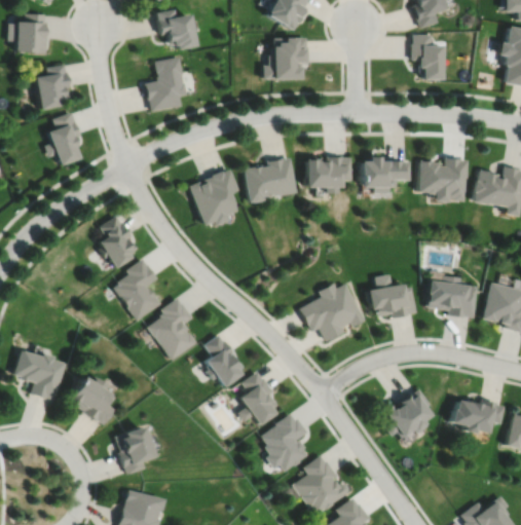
[(274,0),(274,1),(273,0),(265,14),(267,14),(265,17),(284,28),(284,27),(292,31),(296,24),(297,25),(301,17),(300,16),(304,9),(303,8),(307,0),(274,0)]
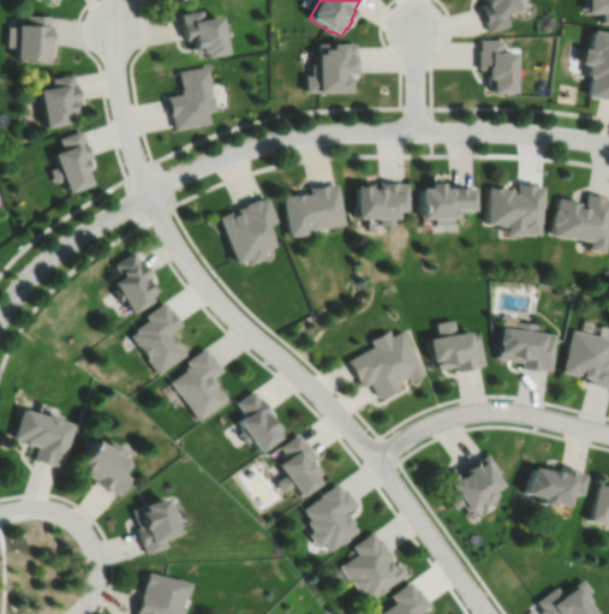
[(484,0),(487,6),(481,7),(487,25),(488,25),(490,34),(511,28),(507,17),(519,13),(515,4),(523,1),(521,0),(484,0)]
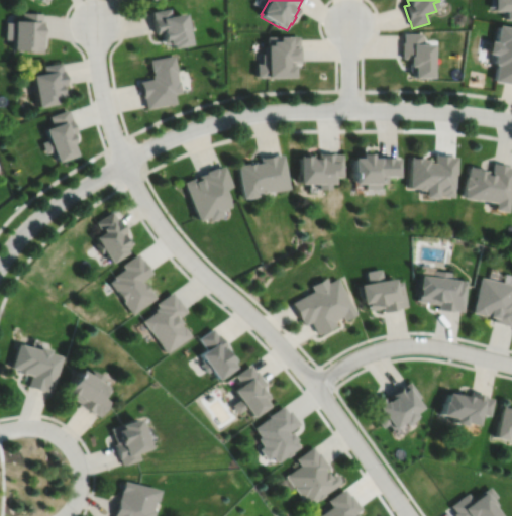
[(511,0),(497,0),(497,13),(508,13),(508,21),(511,21),(511,0)]
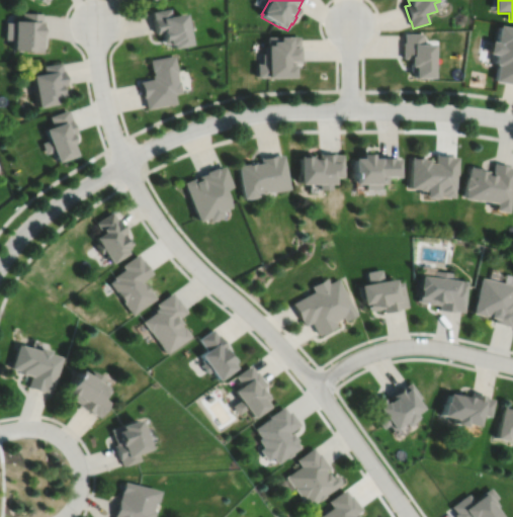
[(154,13),(155,21),(154,21),(157,36),(162,35),(164,47),(166,47),(167,48),(169,47),(170,51),(188,48),(183,16),(171,18),(169,10),(154,13)]
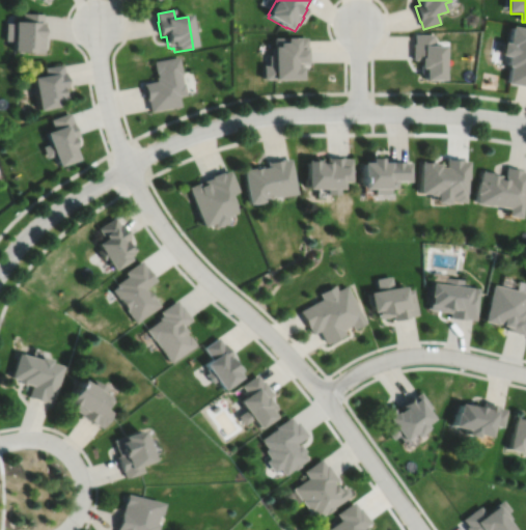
[(9,25),(8,43),(16,44),(16,54),(47,56),(49,24),(46,23),(46,17),(26,15),(26,24),(17,24),(17,25),(9,25)]
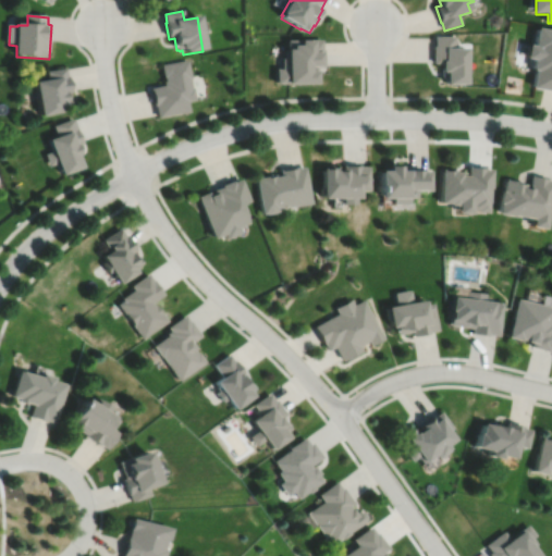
[(551,31),(541,29),(537,48),(531,47),(529,60),(538,62),(536,72),(539,72),(536,89),(551,91),(551,31)]
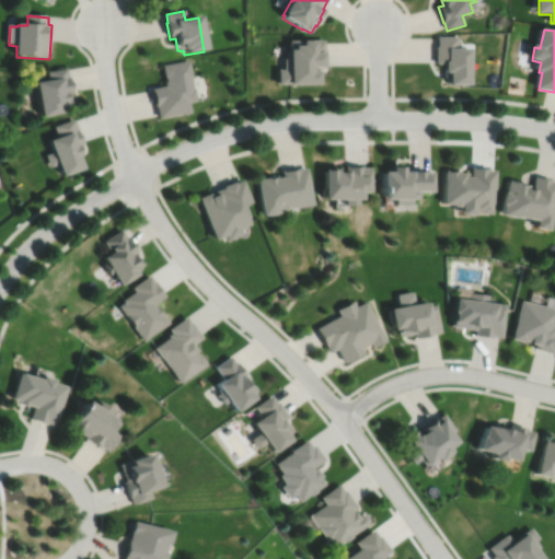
[(439,38),(439,47),(438,47),(438,65),(446,65),(446,74),(450,74),(450,86),(471,86),(471,50),(460,50),(460,38),(439,38)]
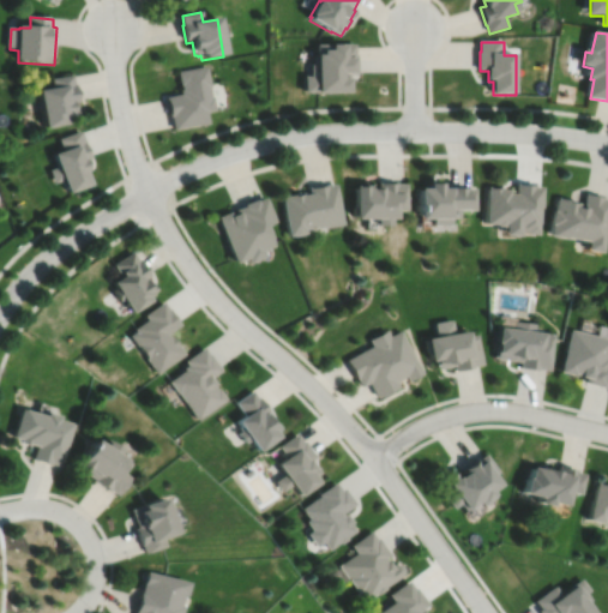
[(318,46),(318,56),(315,56),(315,66),(312,66),(312,78),(306,78),(306,94),(317,94),(317,96),(349,96),(349,94),(351,94),(351,76),(359,76),(359,56),(356,56),(356,46),(344,46),(344,47),(333,47),(333,46),(318,46)]
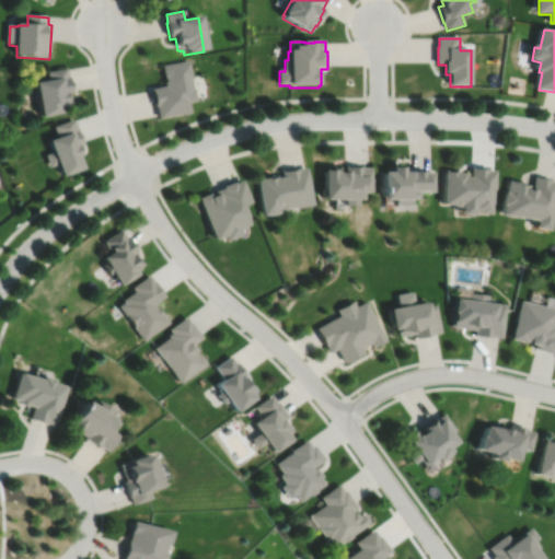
[(191,62),(165,67),(168,80),(169,80),(170,83),(168,84),(169,88),(154,91),(158,108),(159,108),(161,120),(192,115),(189,103),(198,102),(191,62)]
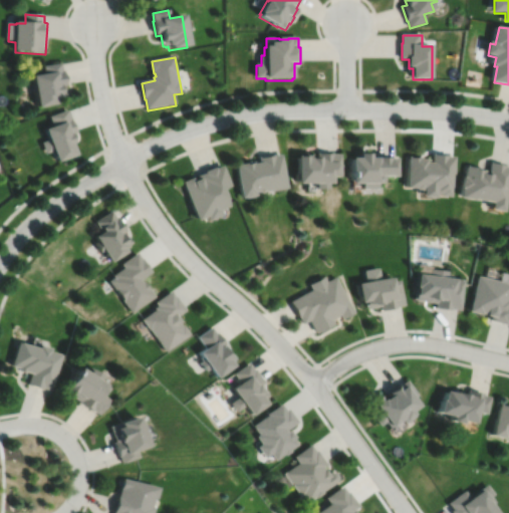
[(46,67),(47,76),(34,78),(39,109),(58,106),(57,102),(63,101),(62,99),(68,98),(67,91),(63,92),(63,87),(68,87),(66,72),(64,72),(63,64),(46,67)]
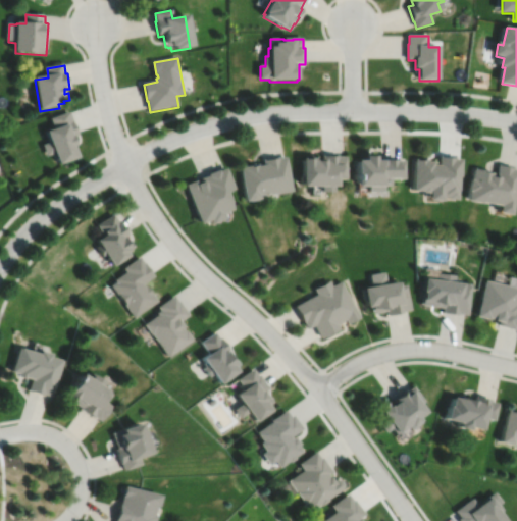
[(72,113),(54,119),(57,131),(48,134),(52,144),(46,146),(50,158),(56,155),(60,167),(80,160),(79,159),(82,158),(78,144),(75,144),(74,139),(81,137),(72,113)]
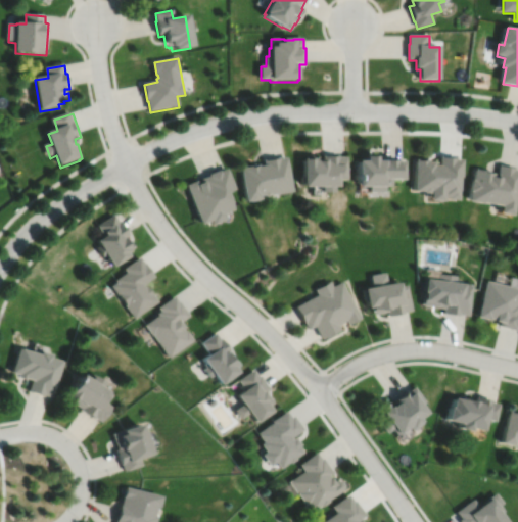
[(359,158),(359,184),(370,184),(370,190),(386,190),(386,184),(393,184),(393,178),(408,178),(408,159),(401,159),(401,158),(378,158),(378,153),(367,153),(367,158),(359,158)]
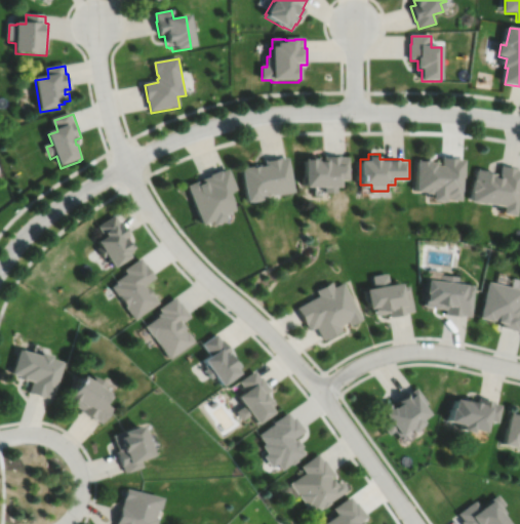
[(305,157),(305,185),(325,185),(325,192),(337,192),(337,184),(340,184),(340,177),(344,177),(344,178),(351,178),(351,157),(343,157),(343,155),(326,155),(326,159),(320,159),(320,156),(314,156),(314,157),(305,157)]
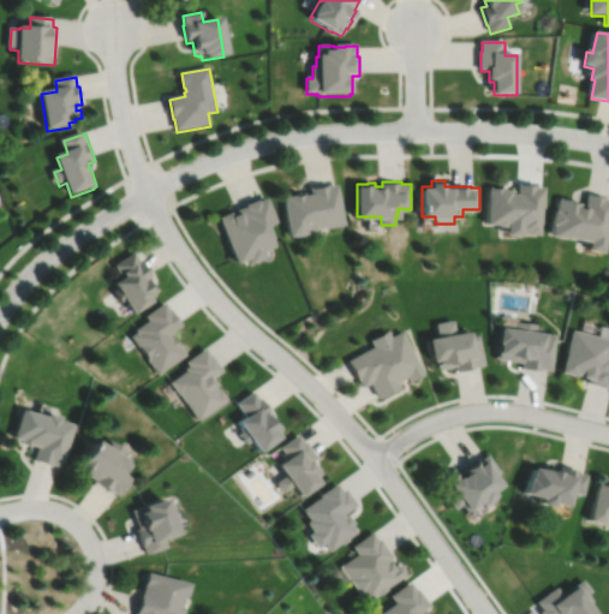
[(491,186),(490,222),(500,222),(500,225),(509,225),(509,233),(525,234),(525,231),(530,231),(530,232),(543,233),(544,207),(548,207),(548,186),(539,186),(541,184),(521,183),(520,192),(514,192),(514,189),(506,189),(506,188),(491,186)]
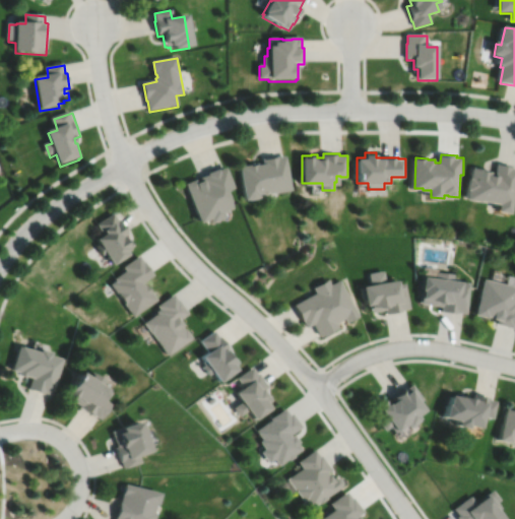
[(241,166),(246,198),(249,198),(249,199),(258,197),(257,196),(260,196),(260,192),(270,191),(270,192),(293,188),(286,155),(279,156),(279,155),(263,157),(264,163),(260,164),(259,163),(255,163),(244,164),(244,166),(241,166)]
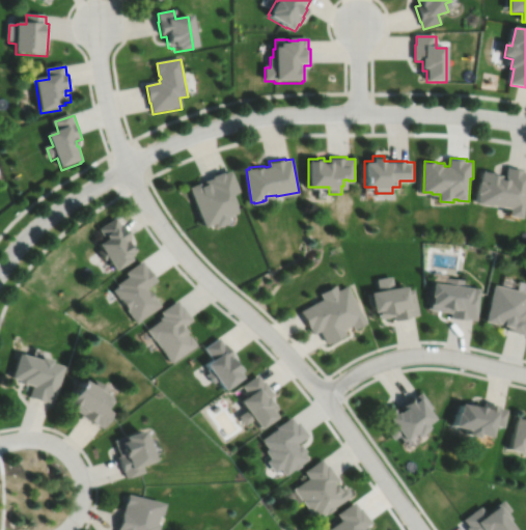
[(486,170),(483,182),(482,180),(479,192),(481,193),(479,202),(494,204),(494,203),(513,207),(510,215),(524,217),(525,211),(525,169),(510,167),(507,178),(504,177),(504,175),(498,173),(499,172),(486,170)]
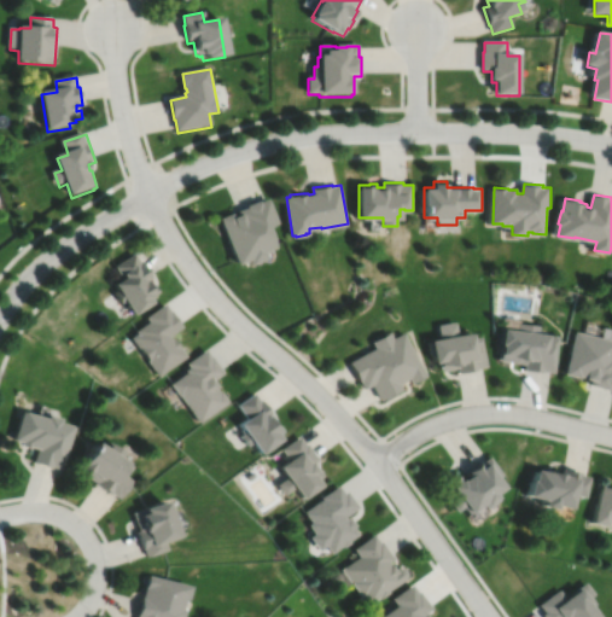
[(269,198),(261,202),(260,199),(246,205),(248,207),(238,210),(239,214),(234,215),(233,213),(220,217),(238,262),(250,258),(251,263),(268,256),(266,250),(275,246),(268,226),(279,221),(269,198)]
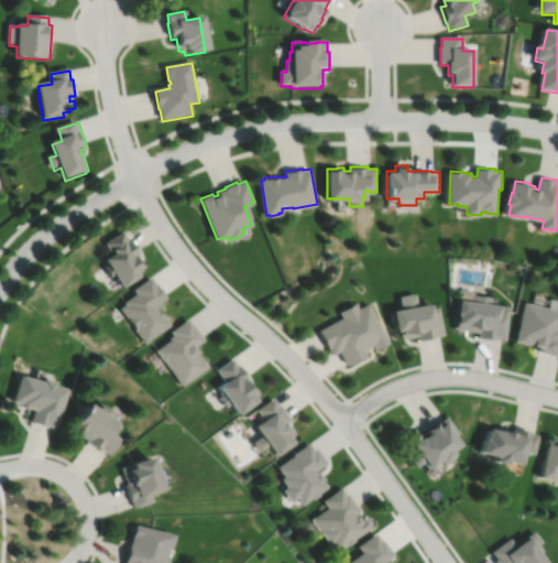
[(126,230),(108,241),(115,252),(107,257),(110,263),(107,266),(113,275),(117,273),(124,285),(142,274),(139,270),(142,269),(141,267),(143,266),(137,256),(142,252),(131,237),(130,238),(126,230)]
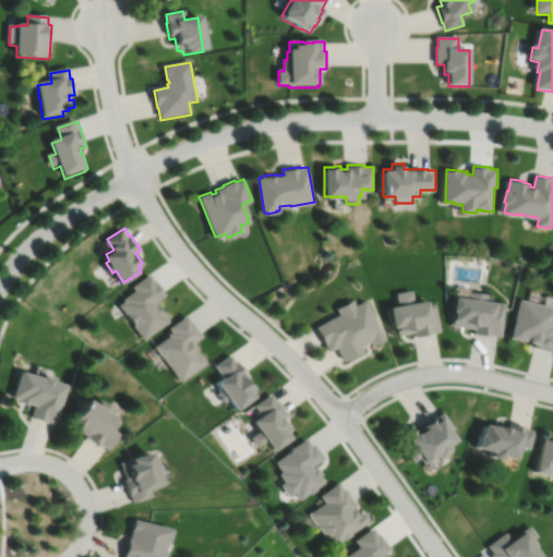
[(151,274),(135,286),(139,290),(127,298),(128,300),(122,304),(146,339),(170,322),(158,304),(155,306),(154,304),(167,294),(156,280),(155,280),(151,274)]
